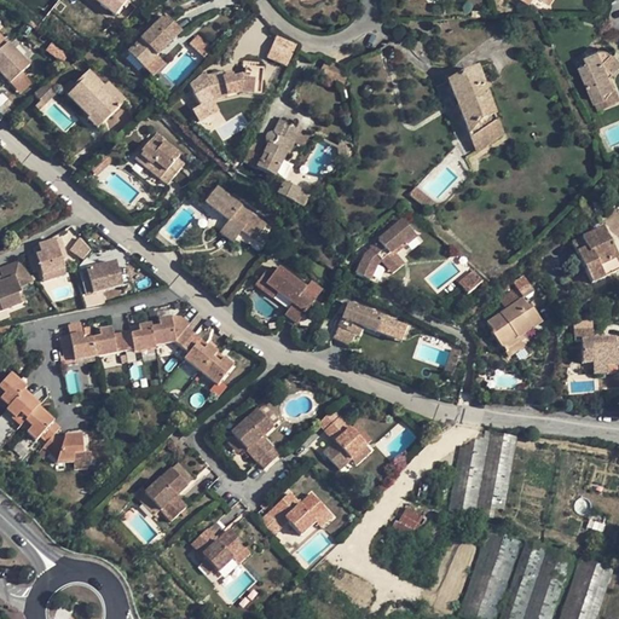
[(96,0),(115,16),(127,0),(96,0)]
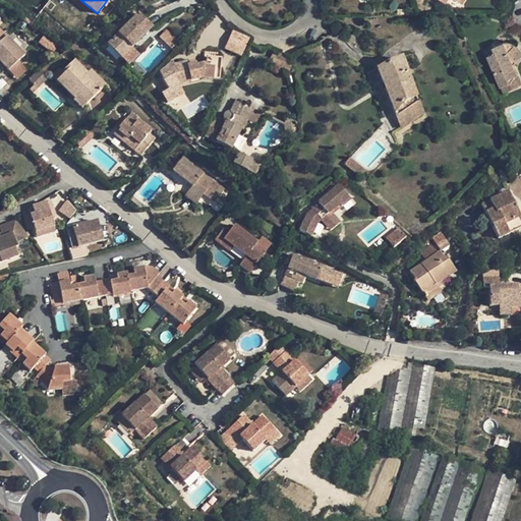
[(108,46),(121,58),(131,48),(152,27),(138,14),(108,46)]
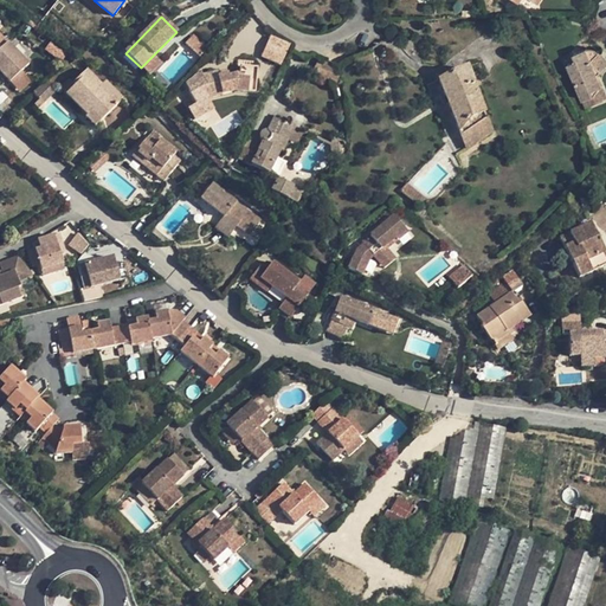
[(207,50),(193,37),(186,44),(200,57),(207,50)]
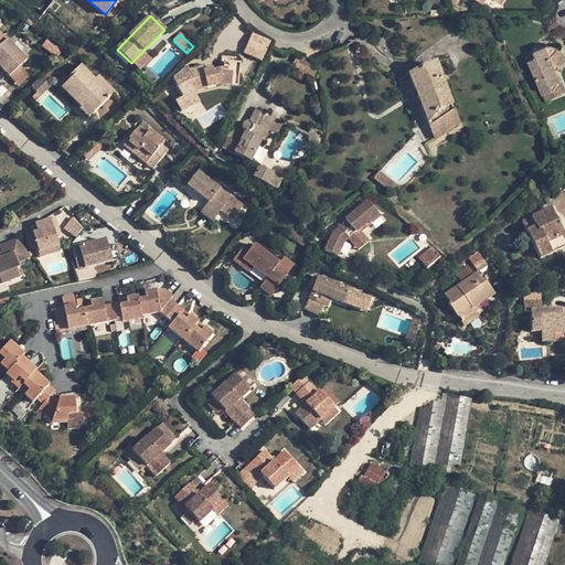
[(263,56),(268,44),(255,38),(249,49),(263,56)]
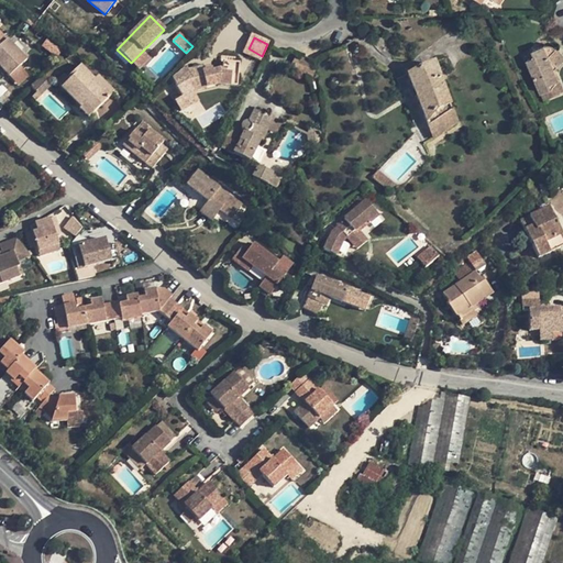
[(0,45),(0,67),(10,77),(28,59),(8,39),(0,45)]
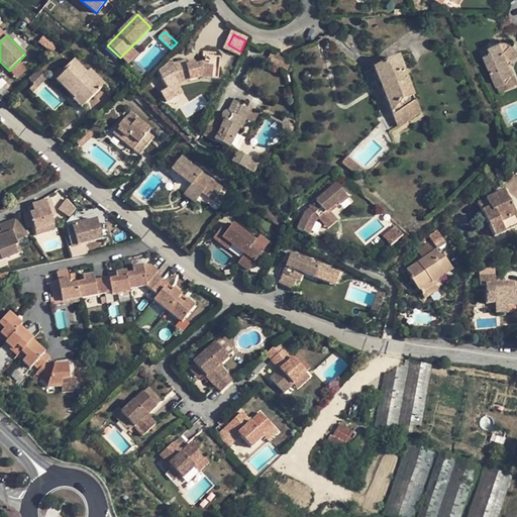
[(503,40),(500,41),(504,52),(511,44),(510,42),(508,41),(506,40),(503,40)]
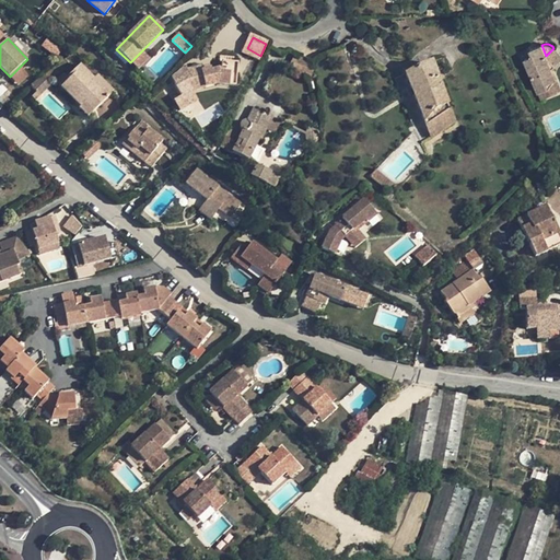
[(541,45),(531,49),(533,56),(525,59),(539,93),(548,89),(547,84),(557,80),(551,70),(559,60),(559,54),(553,48),(546,56),(541,45)]
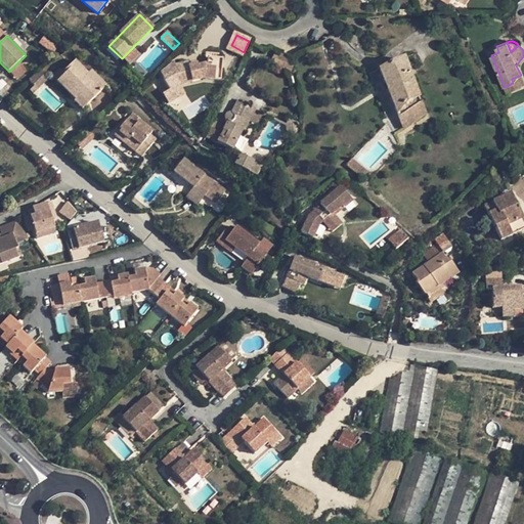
[(132,48),(122,58),(128,66),(138,54),(132,48)]
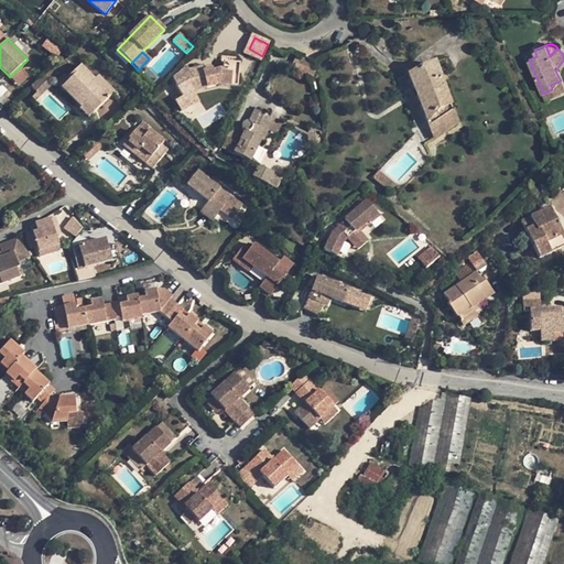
[(313,65),(296,57),(291,69),(313,80),(316,71),(313,65)]
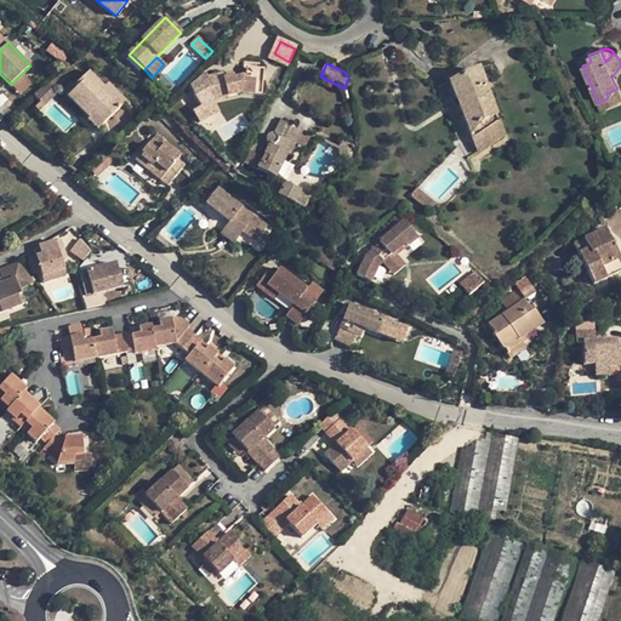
[(208,75),(193,83),(198,92),(193,95),(201,108),(212,101),(228,97),(227,92),(241,90),(240,93),(262,96),(265,70),(245,68),(245,78),(243,78),(234,79),(232,72),(208,78),(208,75)]
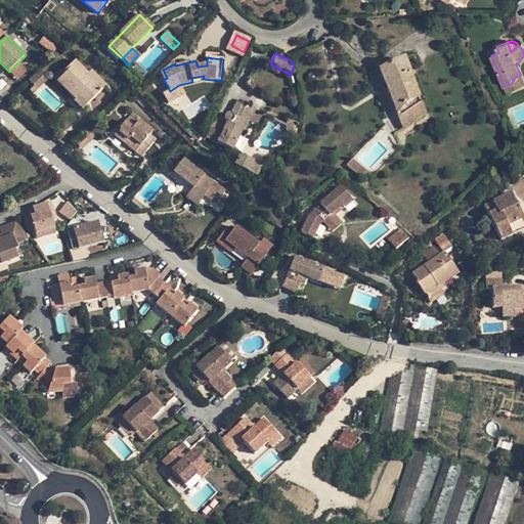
[(403,59),(368,75),(393,135),(425,117),(403,59)]
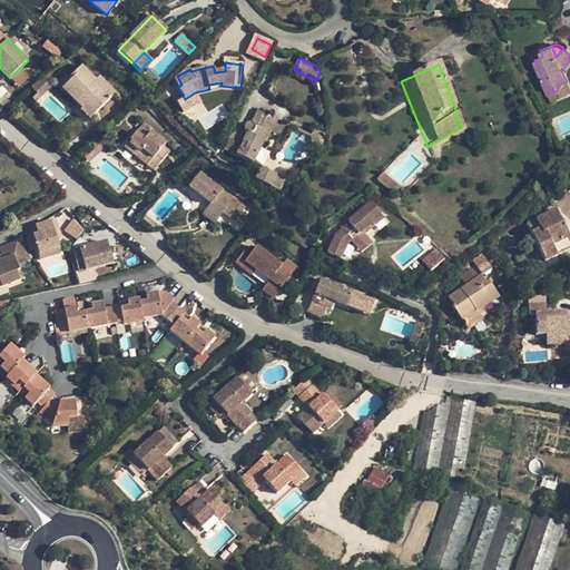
[(71,80),(62,88),(82,108),(86,105),(95,114),(110,99),(94,81),(96,79),(82,66),(69,78),(71,80)]
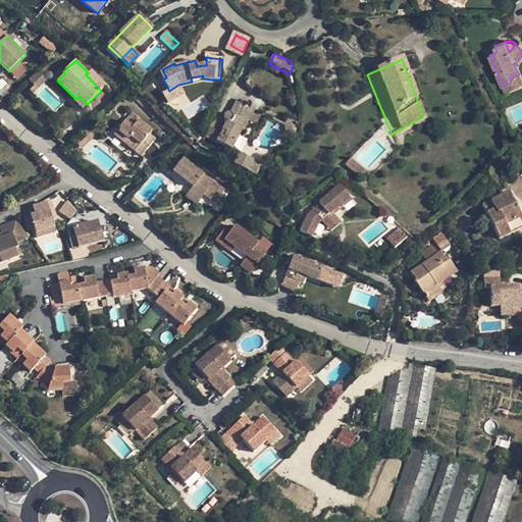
[(52,75),(56,79),(63,71),(59,68),(52,75)]
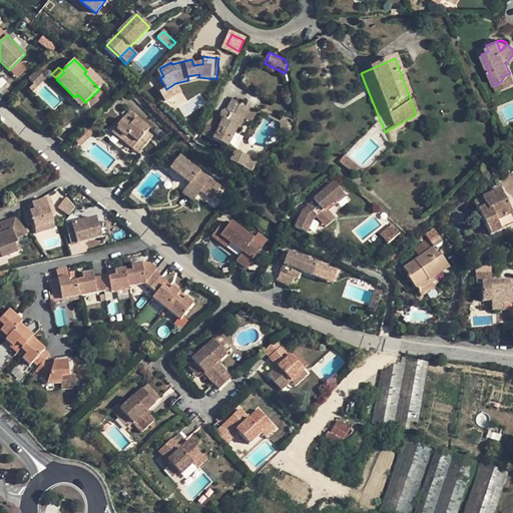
[(89,67),(86,71),(100,86),(104,82),(89,67)]
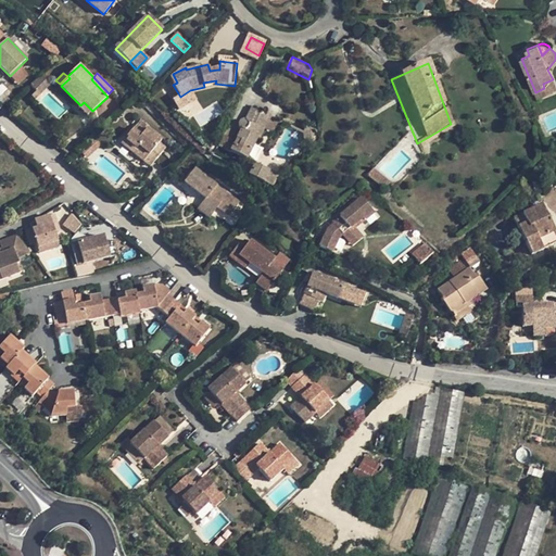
[(45,75),(32,86),(36,91),(39,95),(52,84),(45,75)]
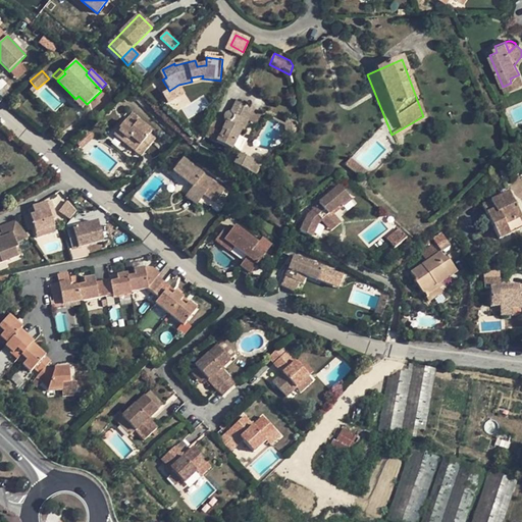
[(56,79),(55,80),(57,81),(65,73),(63,71),(56,79)]
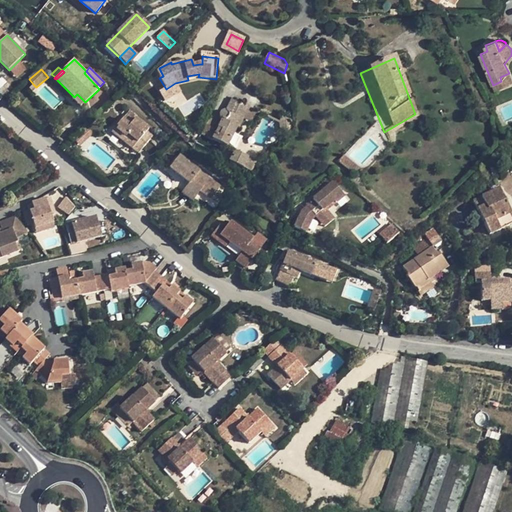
[(100,86),(86,71),(84,73),(99,89),(101,87),(100,86)]
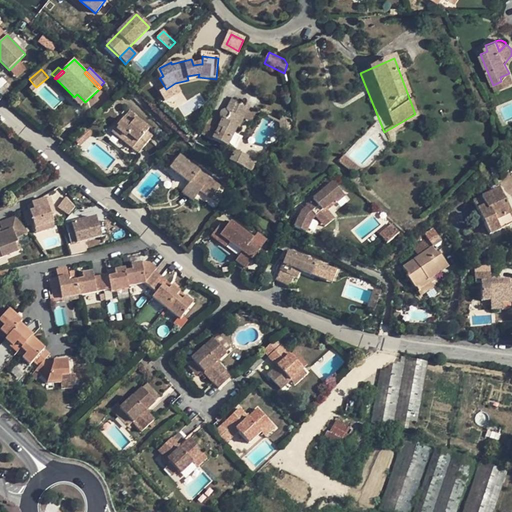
[(511,81),(509,73),(500,77),(504,87),(511,83),(511,81)]
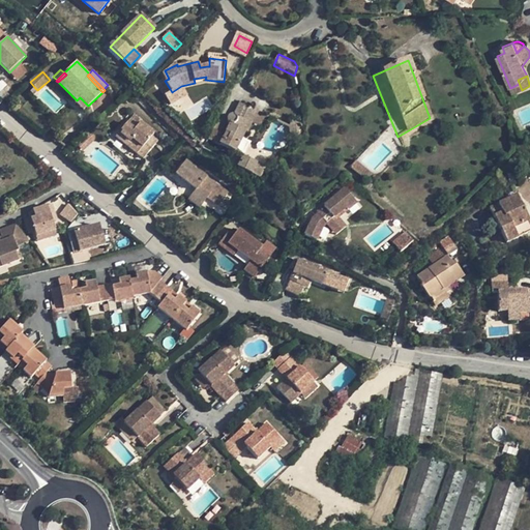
[(519,84),(510,88),(512,94),(522,90),(519,84)]
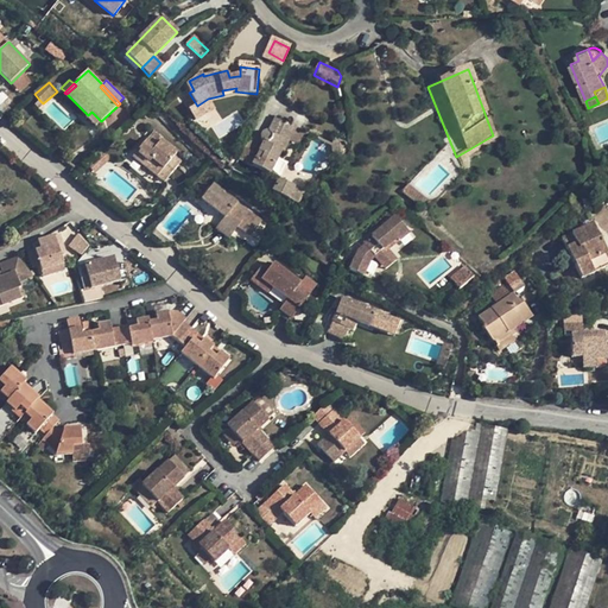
[(213,105),(208,99),(197,106),(201,112),(213,105)]
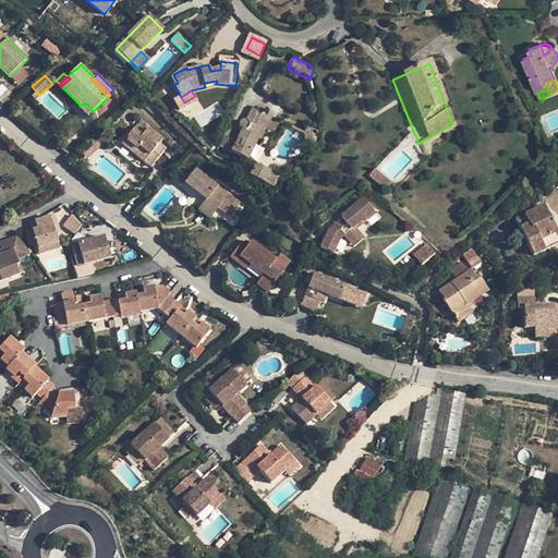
[(84,102),(79,108),(87,117),(93,111),(84,102)]
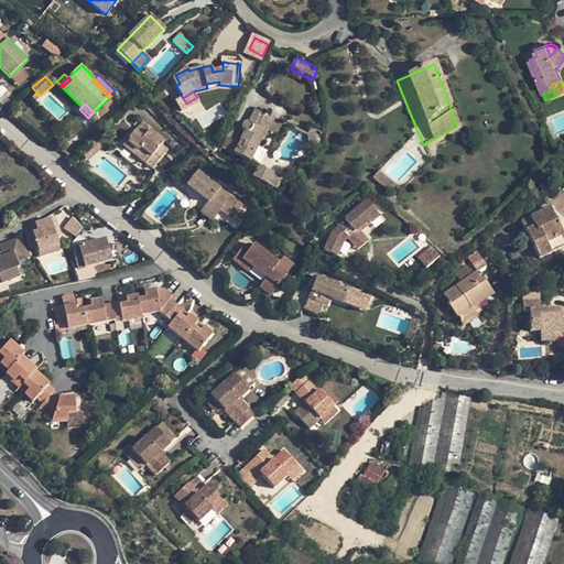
[(243,132),(231,126),(221,145),(220,149),(249,163),(261,140),(262,141),(267,132),(274,118),(264,114),(266,111),(259,108),(258,110),(256,109),(249,123),(247,122),(246,123),(243,125),(242,126),(242,128),(242,130),(243,132)]
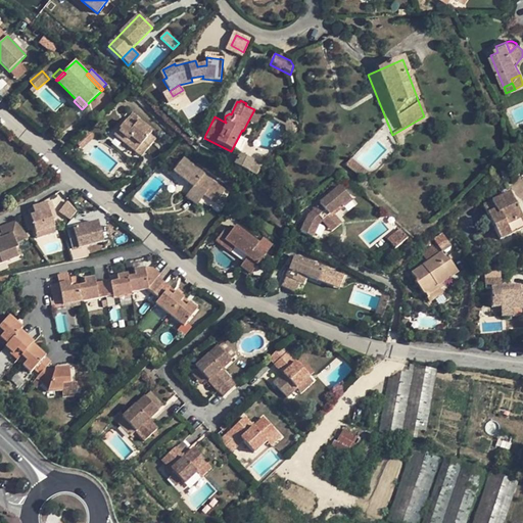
[(262,112),(254,109),(247,123),(255,127),(262,112)]
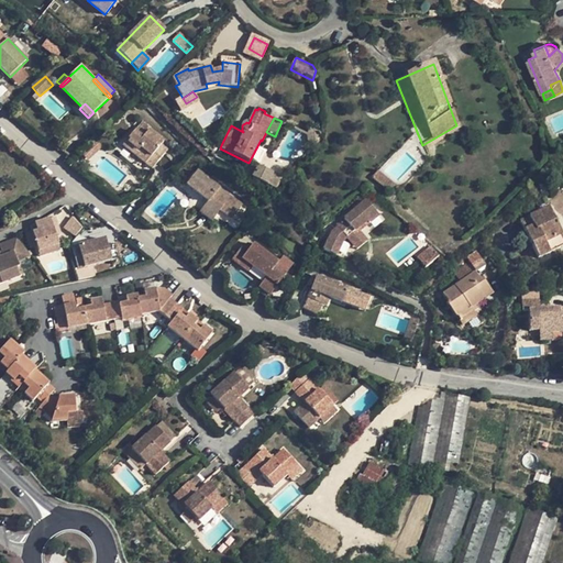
[(144,119),(139,125),(147,132),(150,130),(152,125),(144,119)]
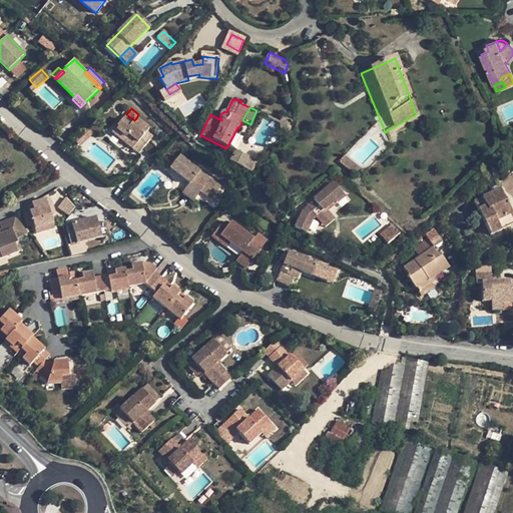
[(126,114),(112,131),(133,149),(138,142),(144,147),(150,139),(144,134),(147,131),(149,128),(136,118),(134,120),(126,114)]
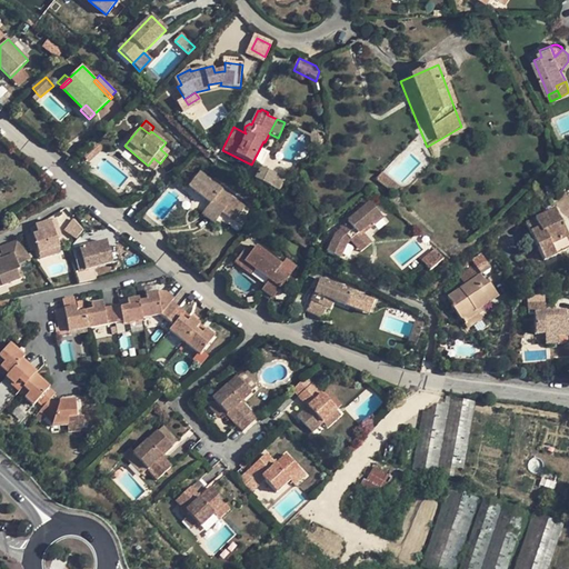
[(326,142),(325,133),(323,133),(313,129),(310,137),(316,140),(311,148),(320,152),(322,149),(326,142)]
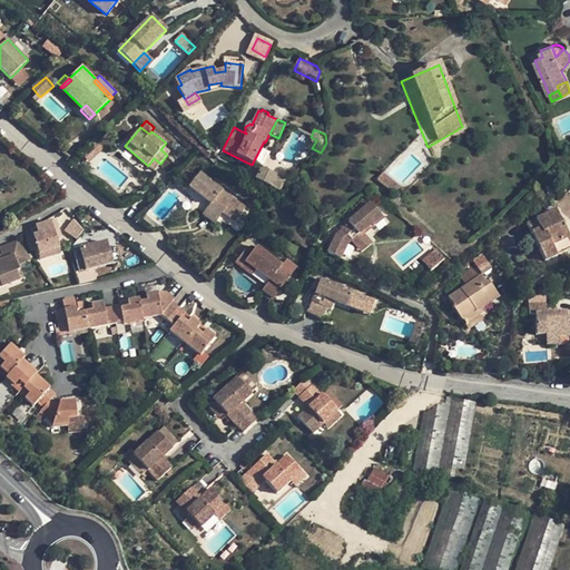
[(98,141),(82,156),(87,160),(89,163),(104,148),(98,141)]
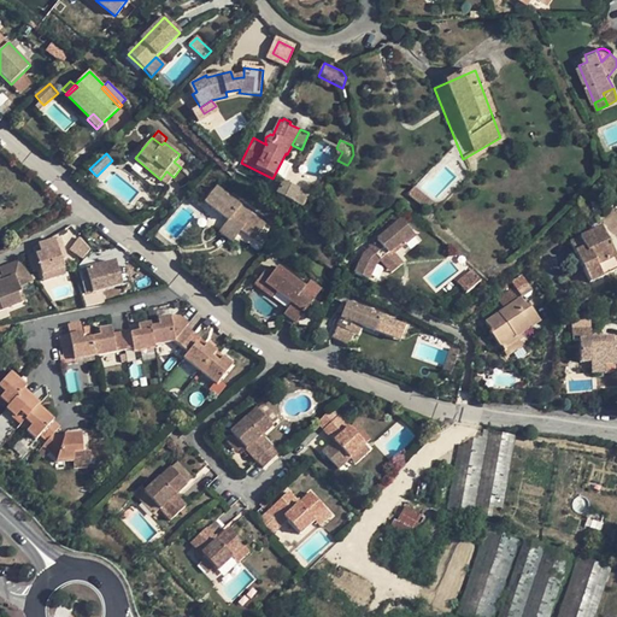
[(241,163),(242,159),(238,154),(228,164),(236,172),(241,163)]
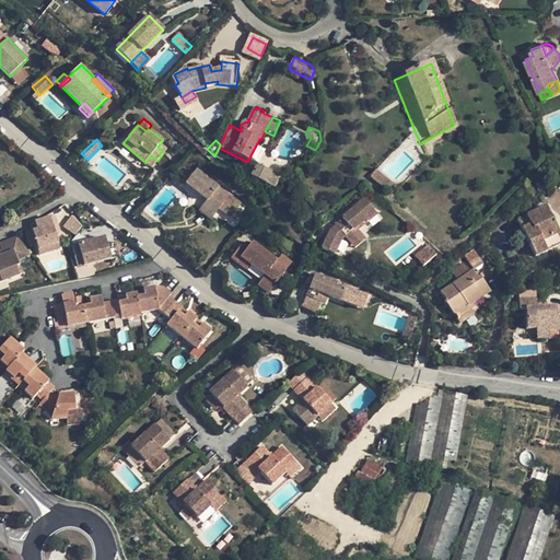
[(158,161),(151,155),(146,163),(151,167),(158,161)]
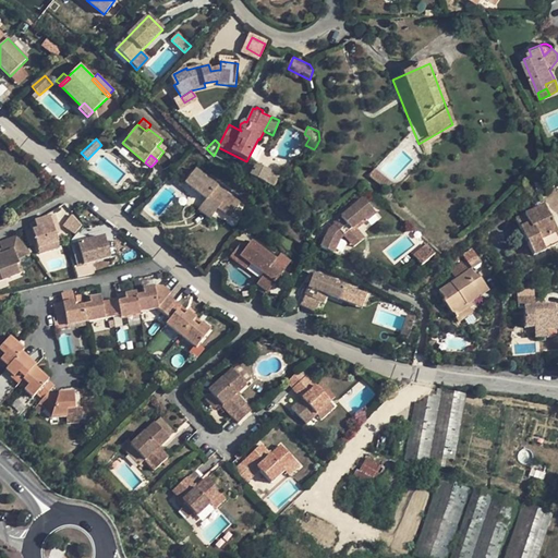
[(270,171),(256,164),(250,177),(264,183),(270,172),(270,171)]
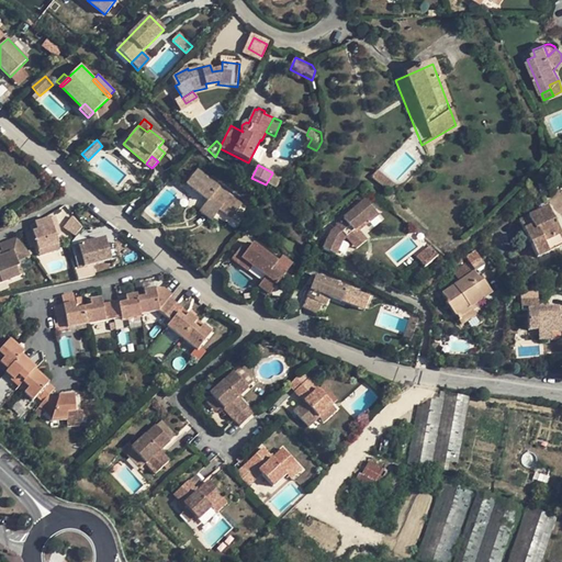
[(198,169),(187,183),(208,200),(200,211),(213,220),(221,210),(232,218),(242,203),(220,188),(198,169)]
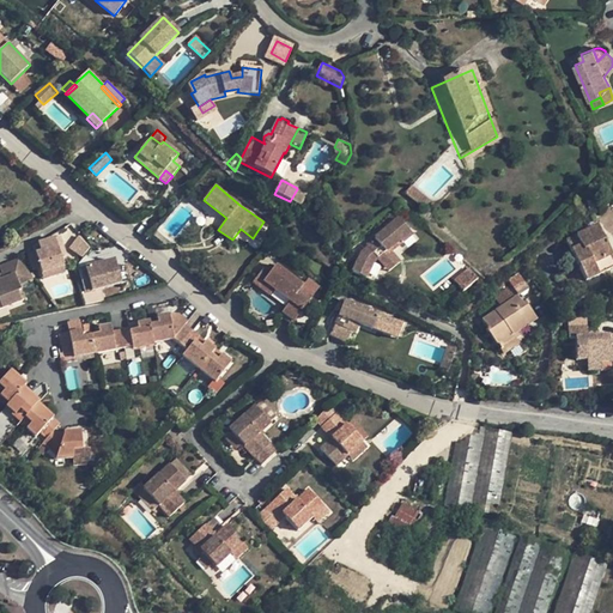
[(430,201),(411,186),(405,194),(424,210),(430,201)]
